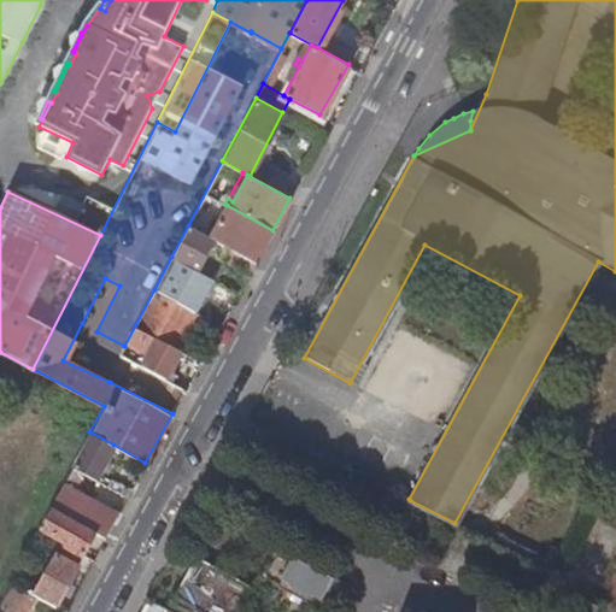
[(227,205),(210,236),(213,239),(223,243),(256,262),(273,230),(227,205)]
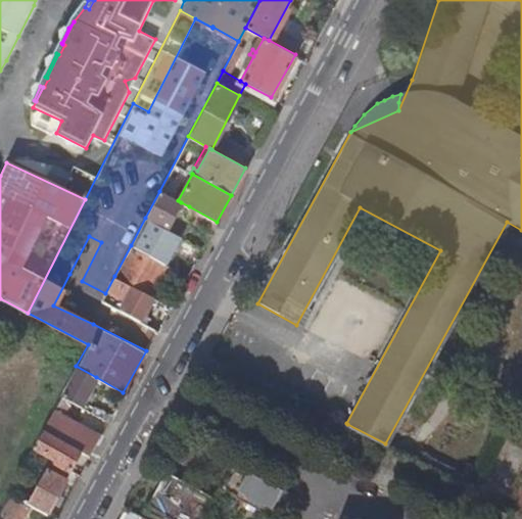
[(178,200),(159,191),(145,218),(167,230),(181,202),(178,200)]
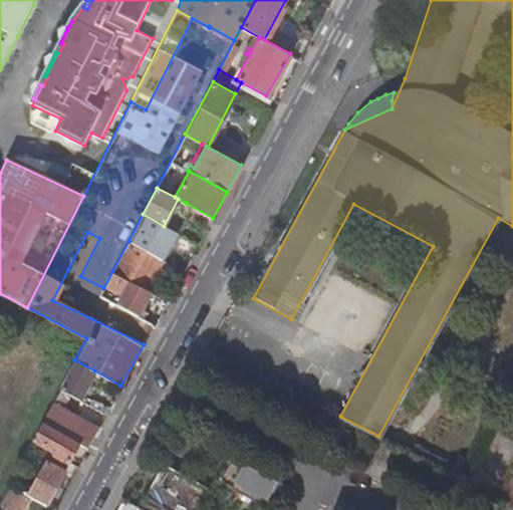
[(205,232),(213,218),(186,203),(181,213),(185,215),(183,220),(205,232)]
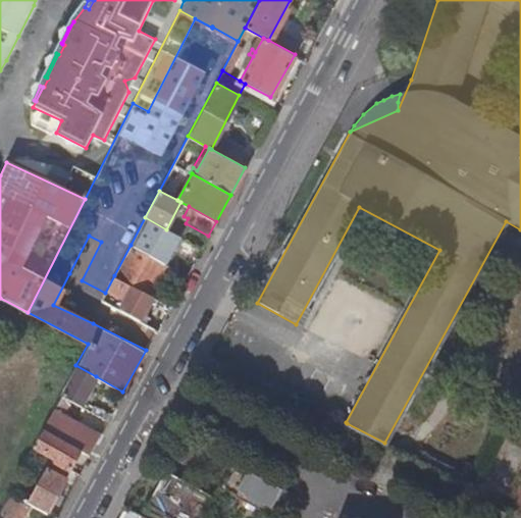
[(166,229),(145,217),(131,245),(165,263),(179,237),(166,229)]
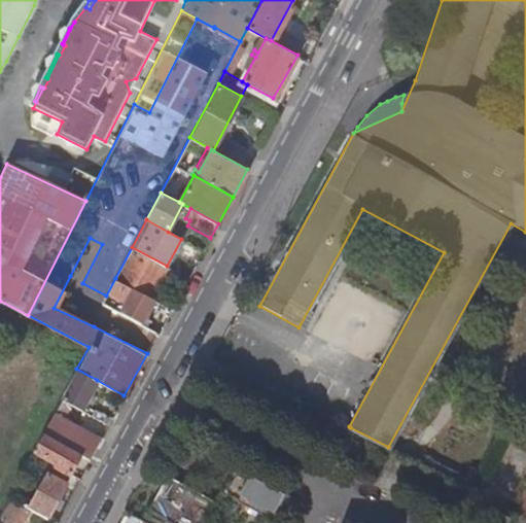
[(148,259),(133,287),(147,295),(163,268),(148,259)]
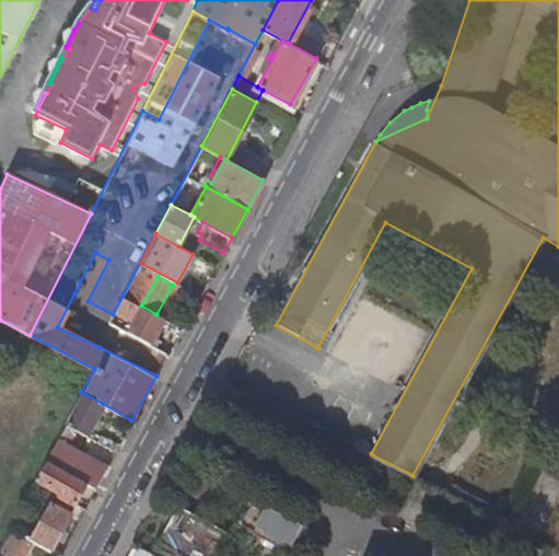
[(57,327),(100,347),(113,323),(109,321),(113,314),(88,301),(74,293),(57,327)]
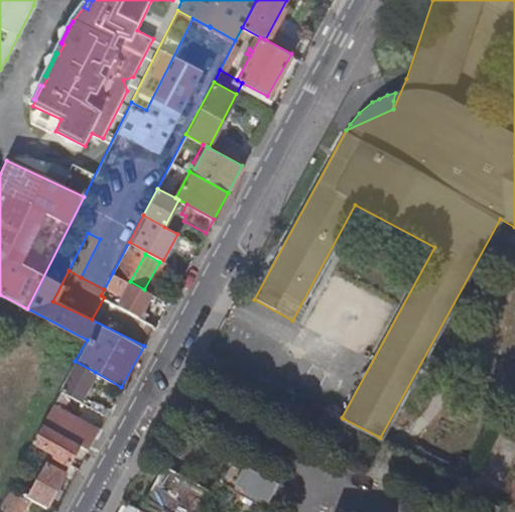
[(104,297),(138,315),(151,292),(144,289),(130,281),(113,272),(104,289),(101,295),(104,297)]
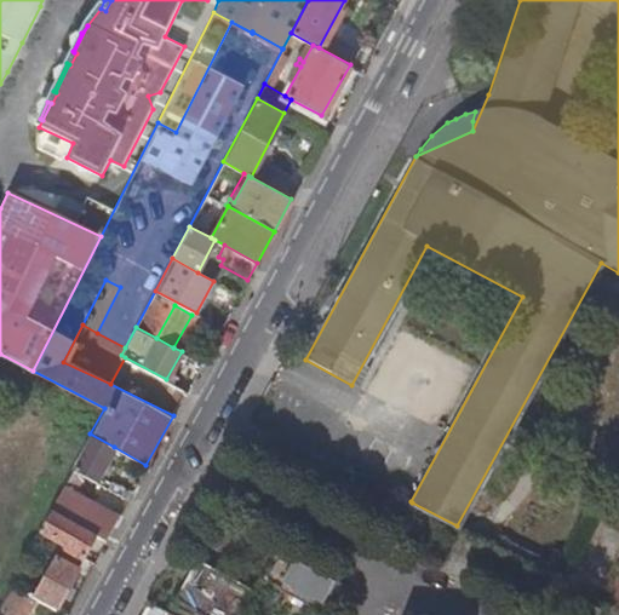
[(114,447),(90,434),(79,454),(73,466),(97,480),(97,481),(127,496),(132,489),(101,472),(114,447)]
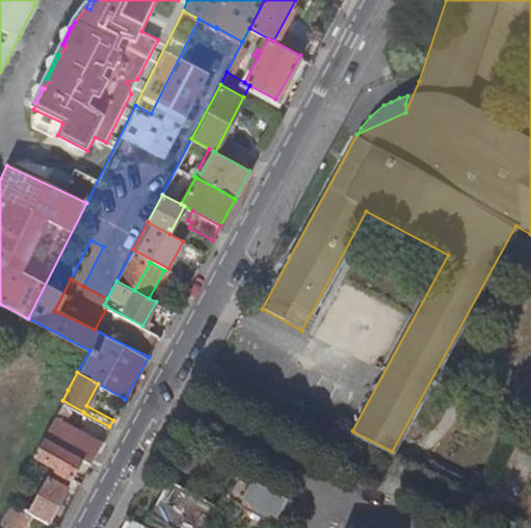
[(83,412),(62,400),(56,411),(62,414),(77,422),(83,413),(83,412)]
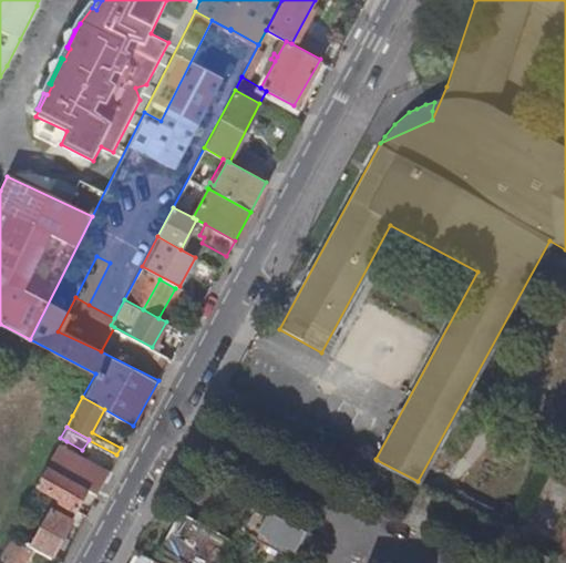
[(67,441),(60,438),(57,444),(63,448),(67,441)]
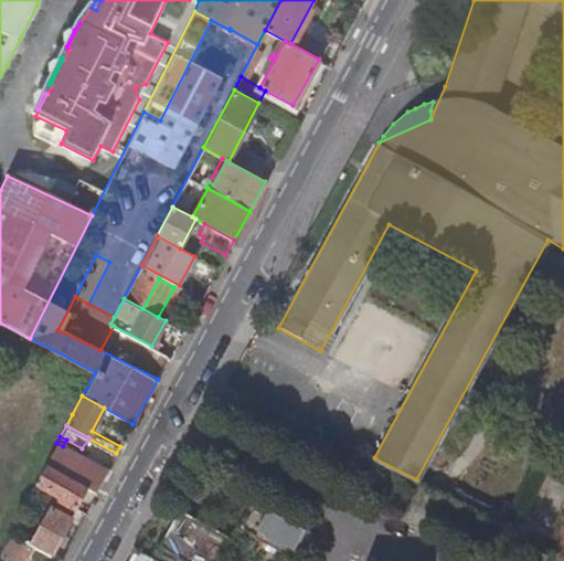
[(63,446),(56,443),(45,464),(86,486),(96,491),(102,480),(107,470),(63,446)]
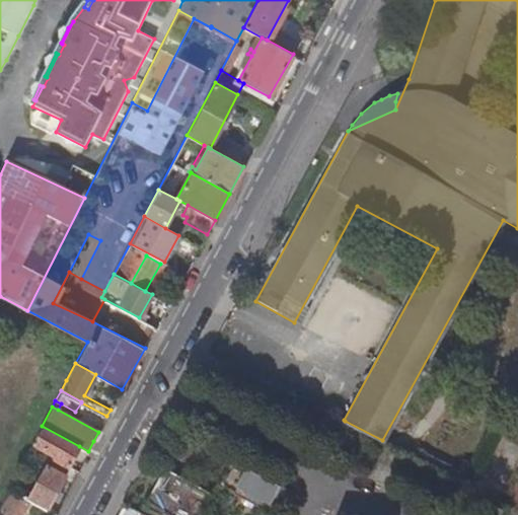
[(79,446),(42,426),(31,443),(35,445),(20,472),(33,481),(49,452),(53,454),(52,457),(68,465),(79,446)]
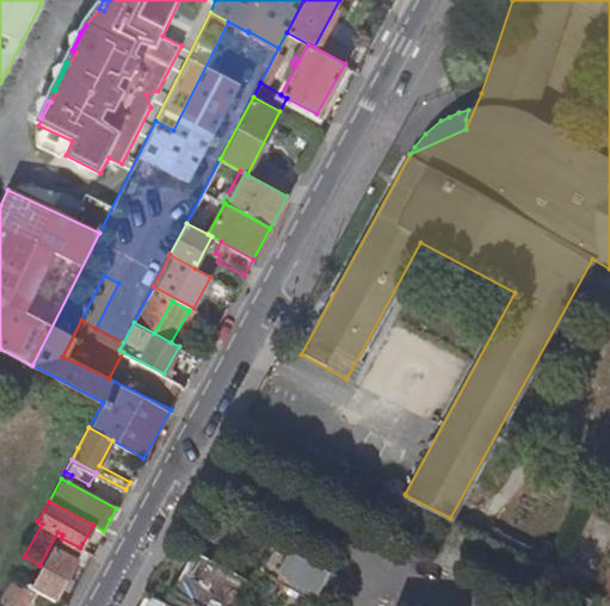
[(34,588),(54,599),(75,560),(55,549),(34,588)]
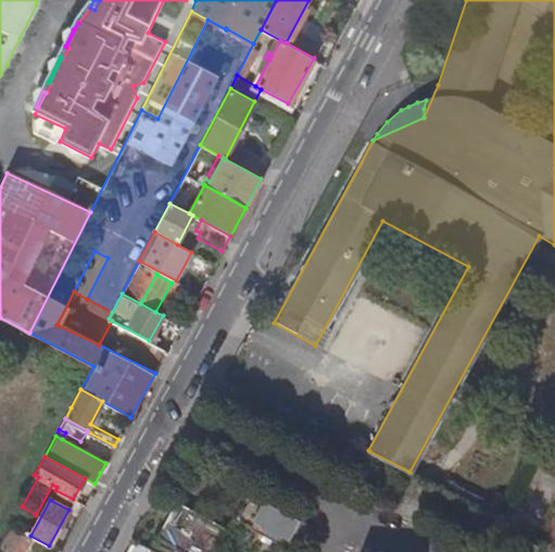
[(177,500),(154,540),(175,551),(213,551),(227,528),(177,500)]
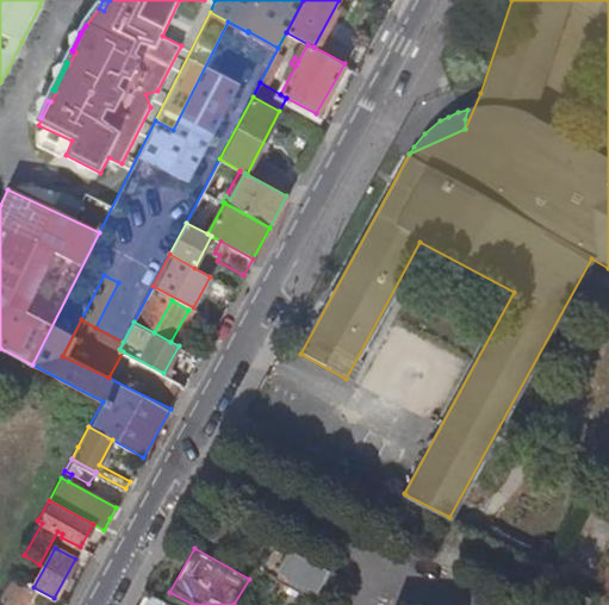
[(334,569),(289,548),(279,567),(318,586),(324,573),(330,577),(334,569)]
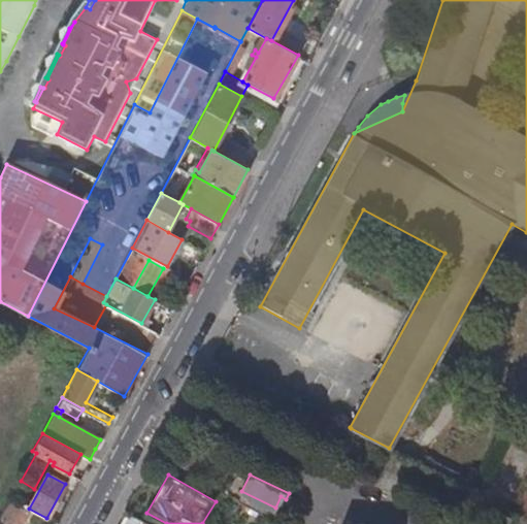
[(0,523),(21,523),(28,512),(10,501),(0,519),(0,523)]
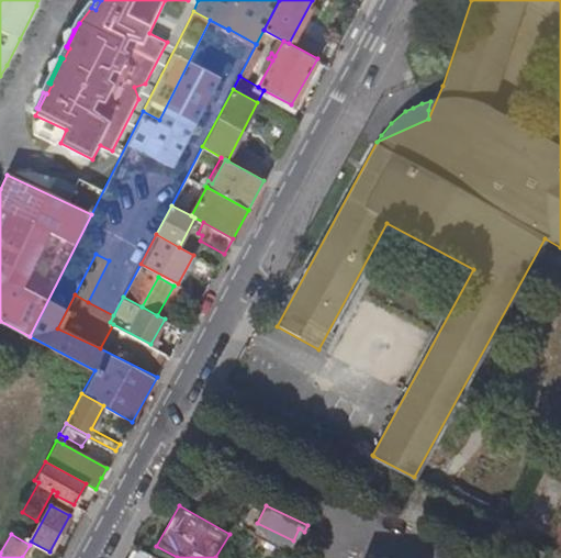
[(160,557),(138,546),(132,557),(160,557)]
